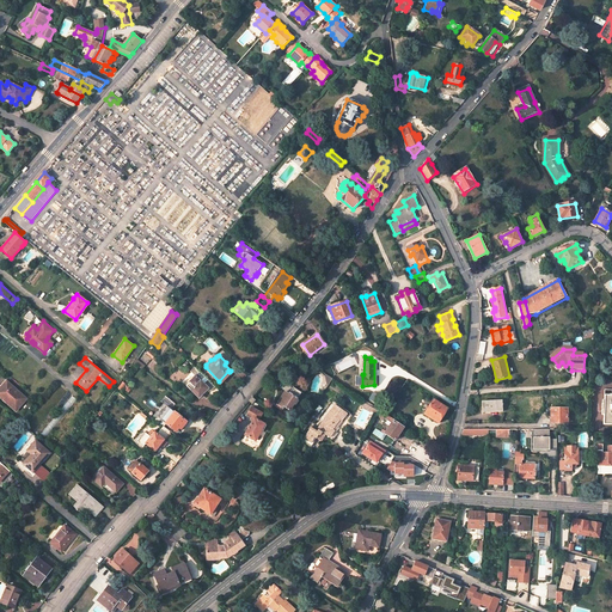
[(134,363),(144,371),(147,366),(138,359),(134,363)]
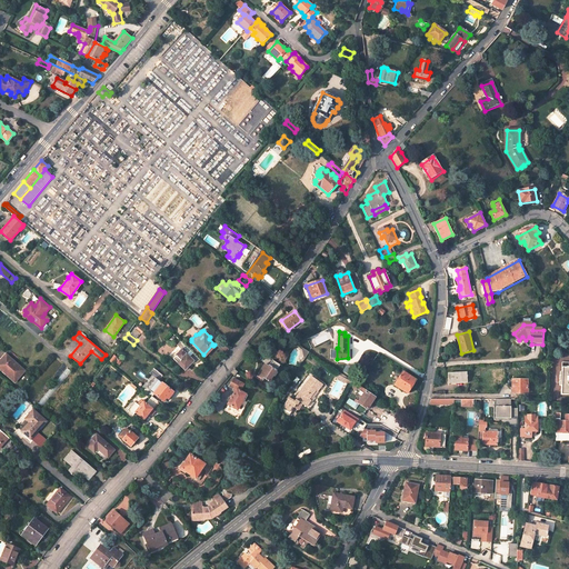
[(70,341),(66,349),(72,352),(77,345),(70,341)]
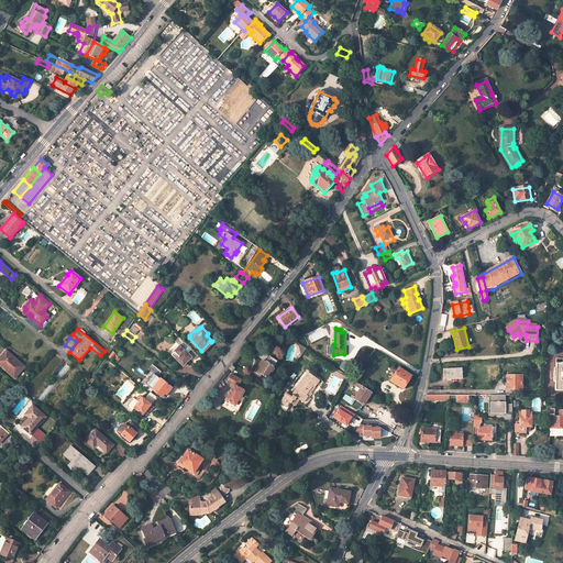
[(180,345),(172,354),(176,359),(180,364),(183,361),(186,363),(191,357),(195,361),(199,357),(179,338),(175,341),(180,345)]
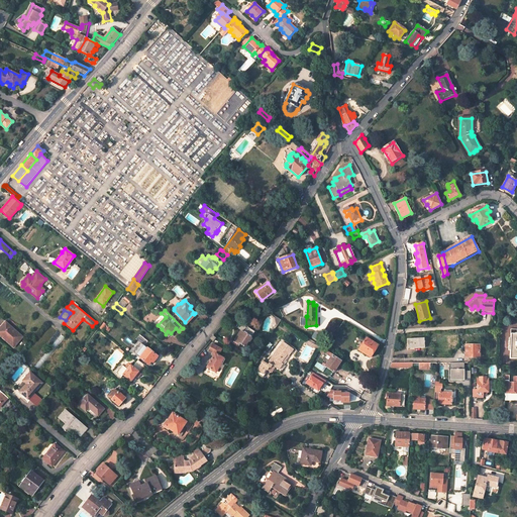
[(0,325),(0,334),(13,346),(22,336),(5,320),(0,325)]
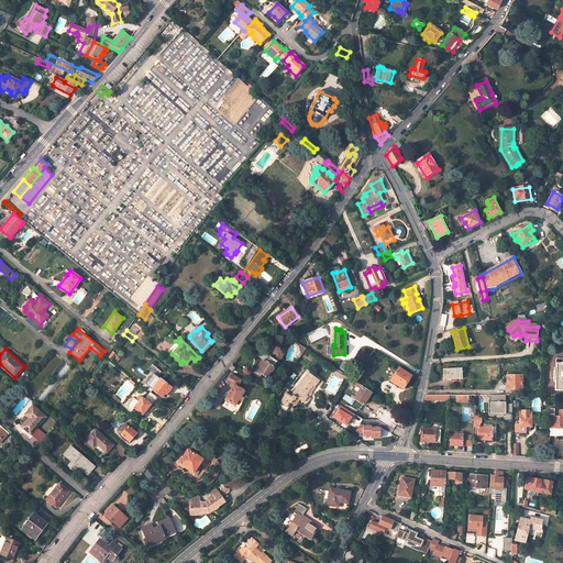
[(121,356),(113,350),(109,357),(111,360),(113,356),(119,361),(121,356)]
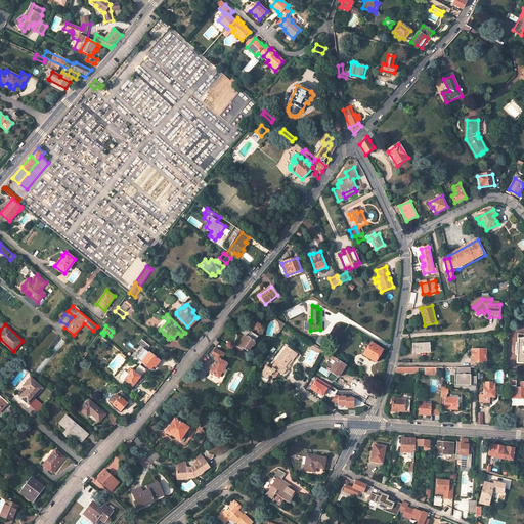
[(251,332),(248,338),(244,335),(242,339),(241,339),(236,345),(244,350),(245,348),(249,351),(252,346),(253,346),(255,343),(254,342),(258,336),(251,332)]
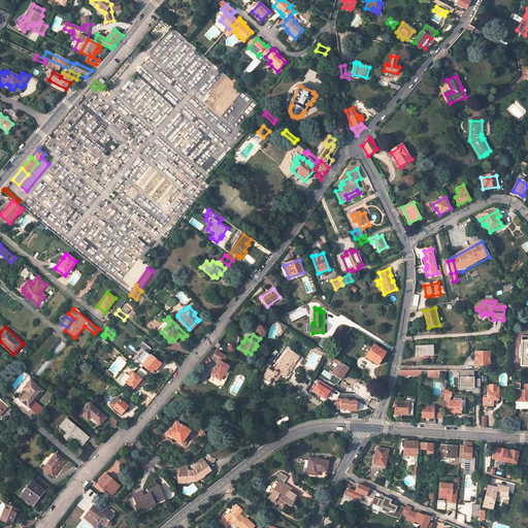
[(329,341),(323,337),(319,343),(325,348),(329,341)]
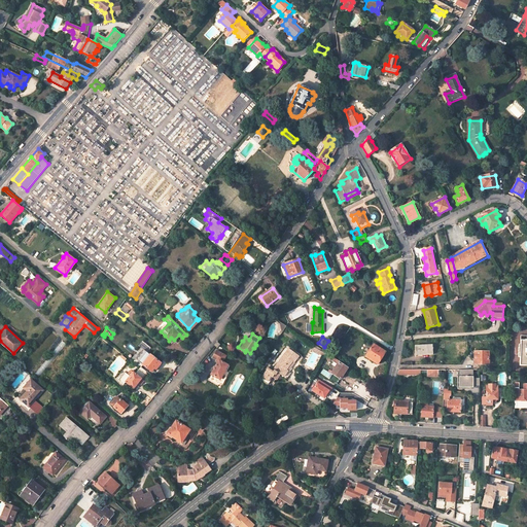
[(526,338),(521,338),(520,349),(518,349),(518,356),(520,357),(519,367),(526,366),(526,338)]
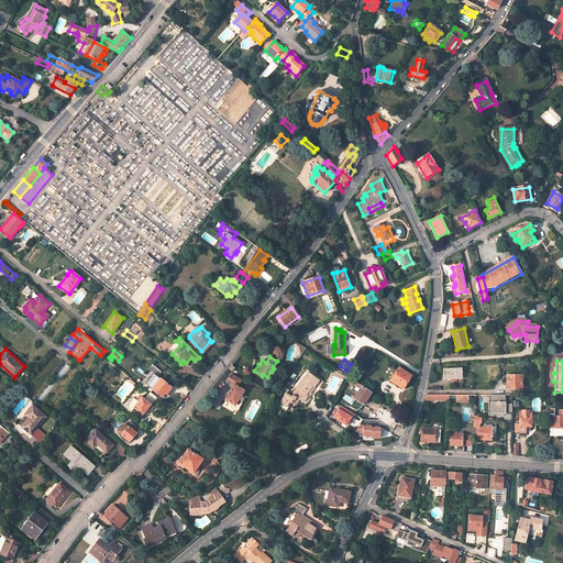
[(392,381),(404,388),(411,375),(399,367),(392,381)]
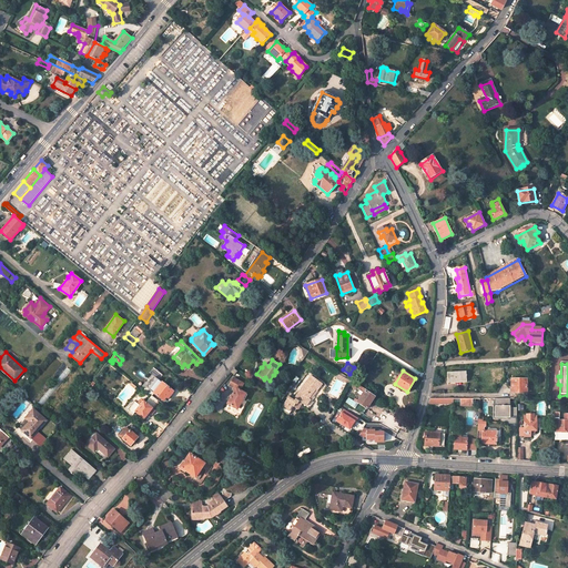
[(454,382),(454,384),(467,383),(466,373),(447,373),(448,382),(454,382)]
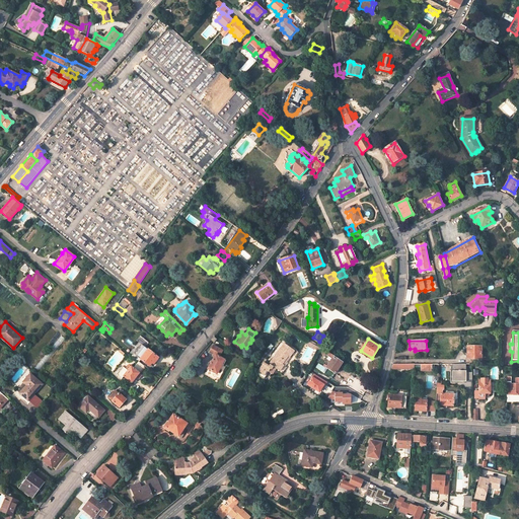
[(265,361),(261,367),(269,372),(269,371),(273,374),(277,368),(280,370),(284,365),(283,363),(289,356),(290,357),(295,350),(285,343),(269,364),(265,361)]
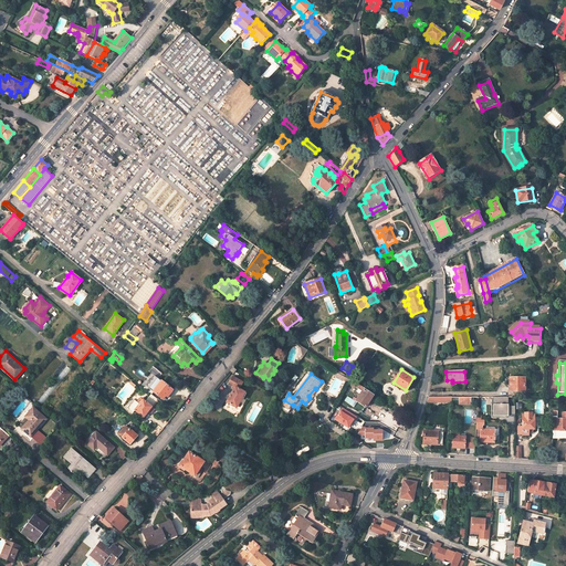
[(154,375),(144,388),(152,395),(153,391),(163,399),(167,392),(169,395),(173,390),(154,375)]
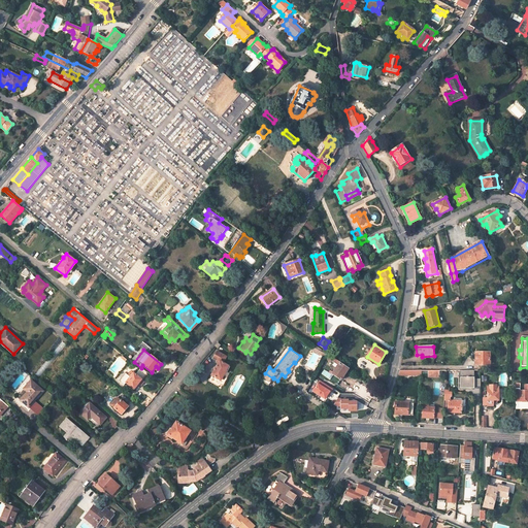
[(224,363),(227,357),(218,352),(213,358),(218,360),(217,362),(219,363),(211,374),(221,381),(229,366),(224,363)]
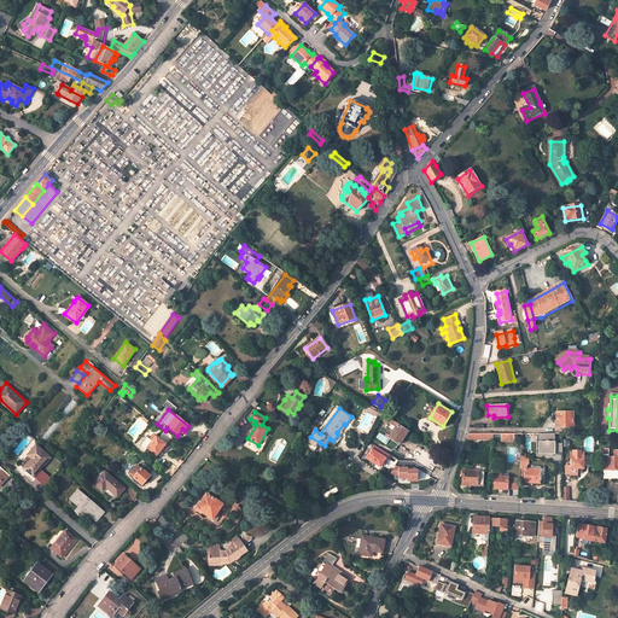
[(388,421),(391,424),(394,420),(384,413),(382,417),(380,419),(386,423),(388,421)]
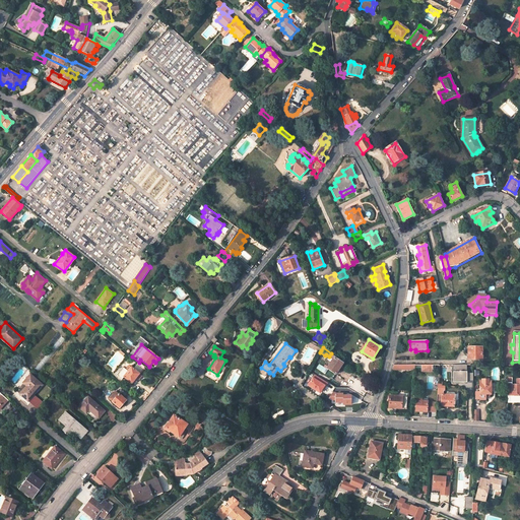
[(466,353),(466,360),(480,360),(480,347),(468,347),(467,353),(466,353)]
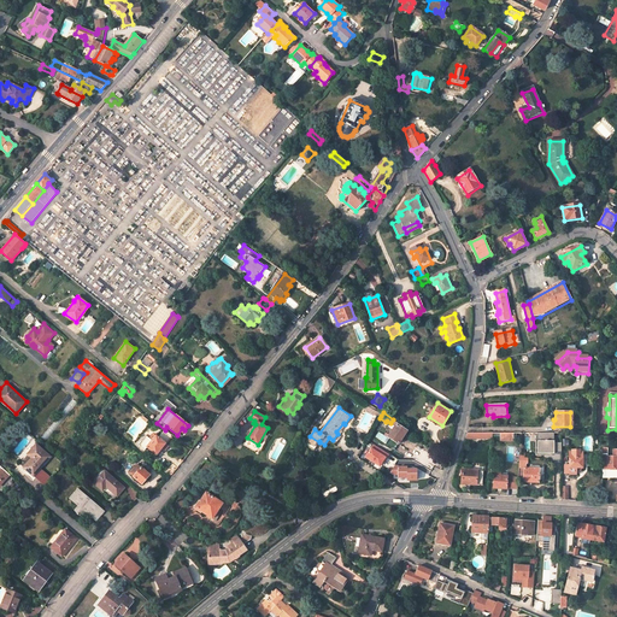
[(406,430),(397,423),(393,429),(386,440),(385,439),(383,441),(394,448),(406,430)]
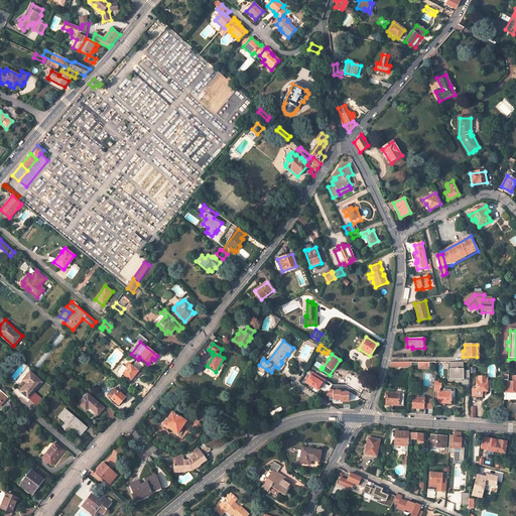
[(144,365),(138,360),(133,366),(129,363),(126,367),(123,365),(117,373),(121,377),(123,374),(131,380),(144,365)]
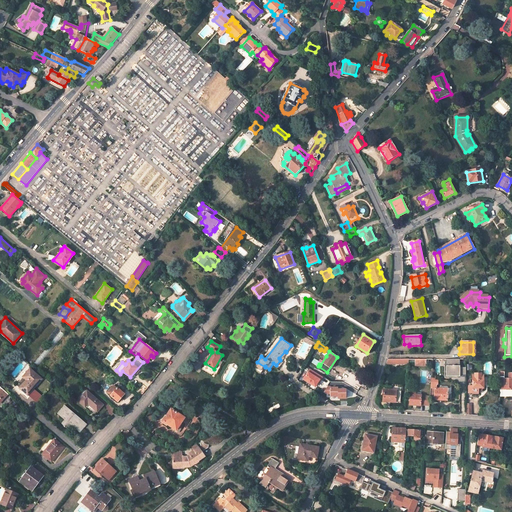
[(465,375),(465,360),(446,360),(446,366),(446,377),(459,377),(459,375),(465,375)]
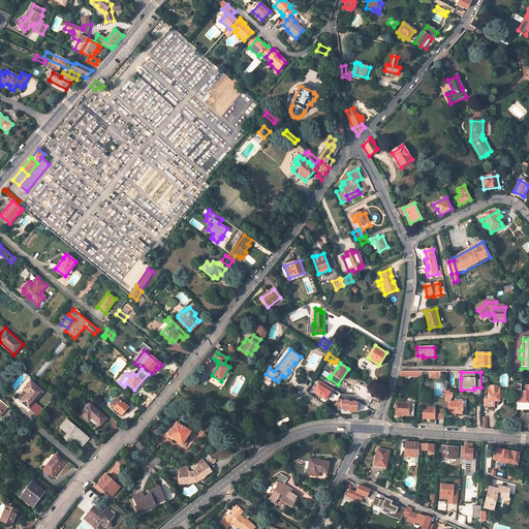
[(274,379),(266,374),(261,380),(270,385),(274,379)]
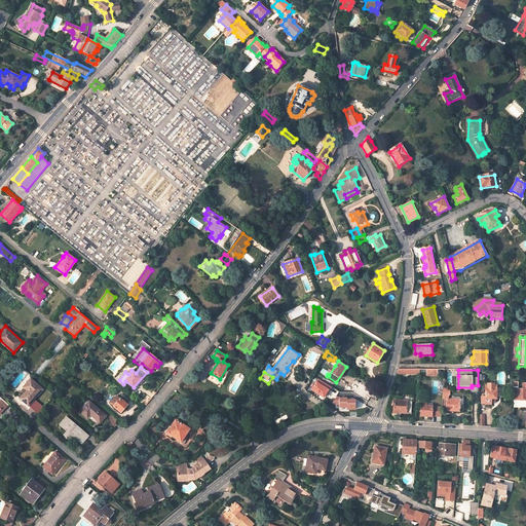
[(30,377),(15,393),(28,404),(42,387),(30,377)]
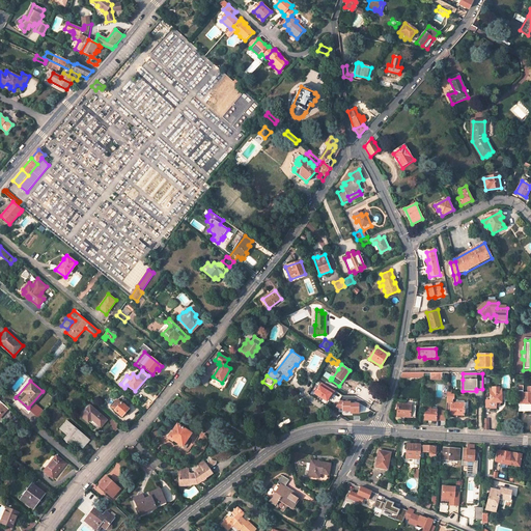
[(335,390),(322,382),(314,392),(327,400),(329,396),(331,393),(333,394),(335,390)]
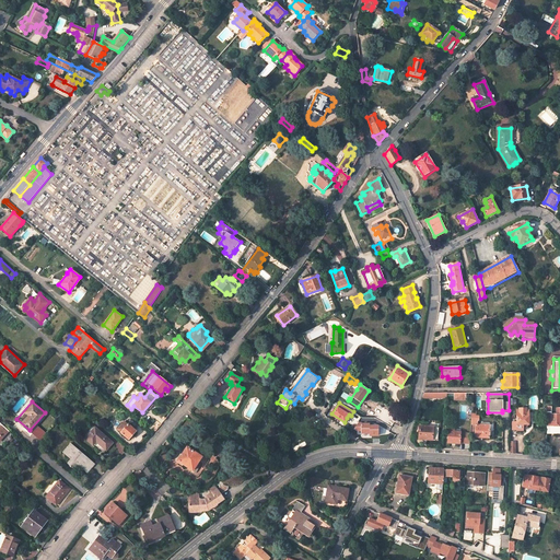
[(550,415),(550,407),(546,407),(546,409),(538,409),(538,412),(546,412),(546,433),(559,433),(559,426),(559,407),(556,407),(555,415),(550,415)]
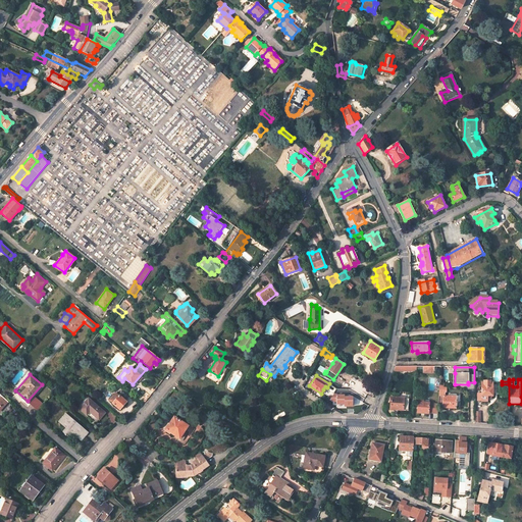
[(486,402),(491,397),(491,388),(491,383),(489,383),(489,382),(483,382),(483,383),(481,383),(481,395),(477,395),(477,403),(486,402)]
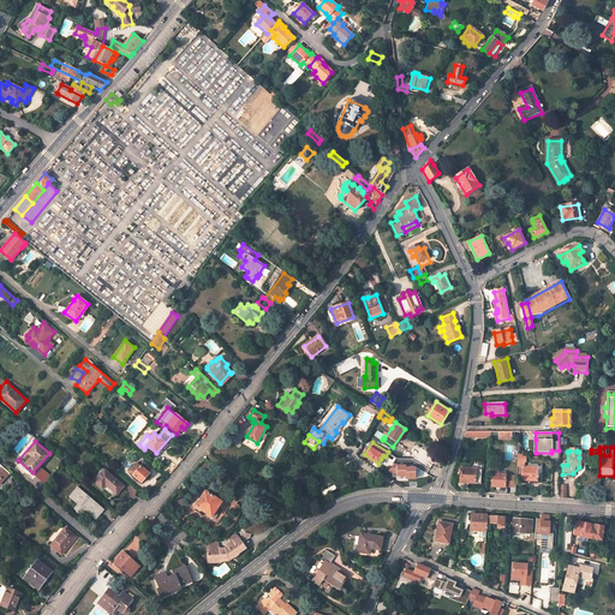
[(137,463),(130,471),(133,475),(142,482),(150,472),(148,470),(151,466),(145,461),(141,466),(137,463)]
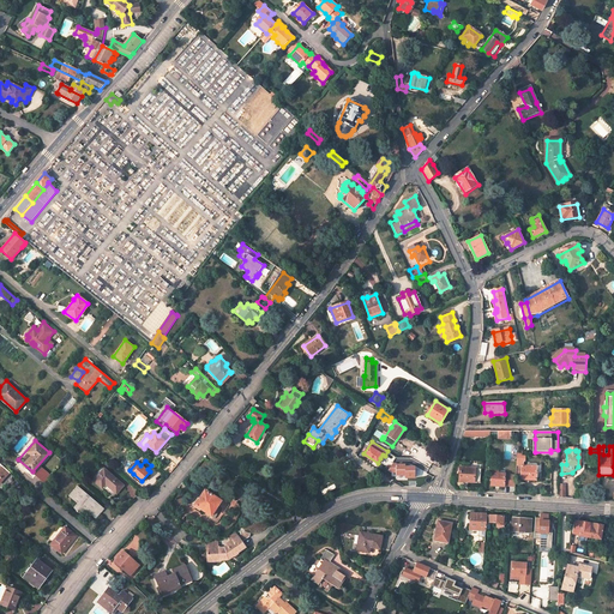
[(415,477),(415,468),(405,467),(405,464),(396,464),(396,463),(393,462),(389,470),(391,471),(396,471),(396,475),(405,475),(408,477),(415,477)]
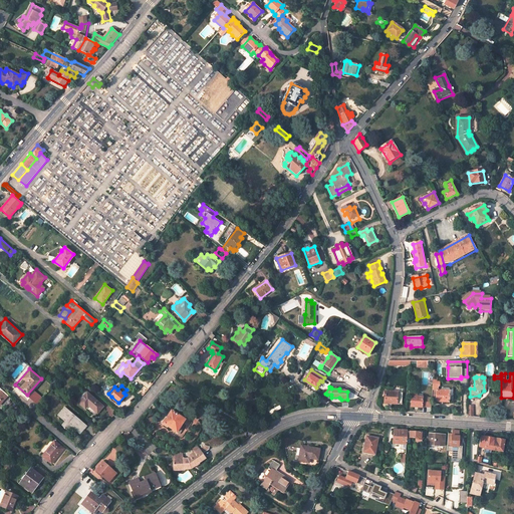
[(0,388),(0,404),(8,395),(0,388)]
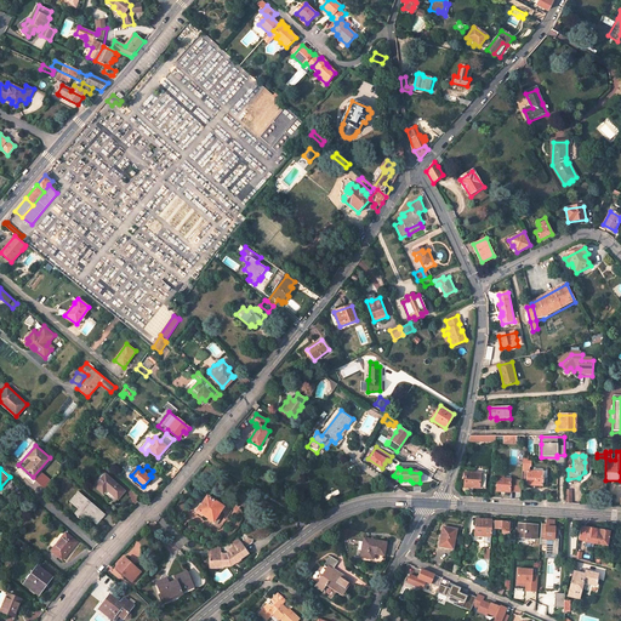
[(497,480),(495,480),(495,485),(497,485),(497,491),(510,493),(510,491),(522,493),(523,480),(511,480),(511,479),(505,479),(506,476),(499,474),(499,472),(493,472),(493,478),(497,478),(497,480)]
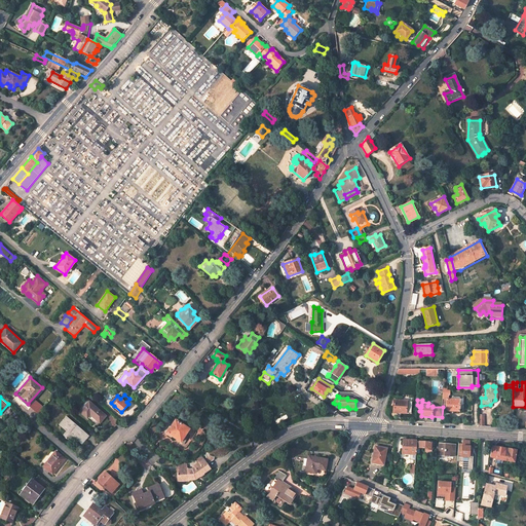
[(459,401),(449,400),(447,400),(446,411),(458,412),(459,401)]
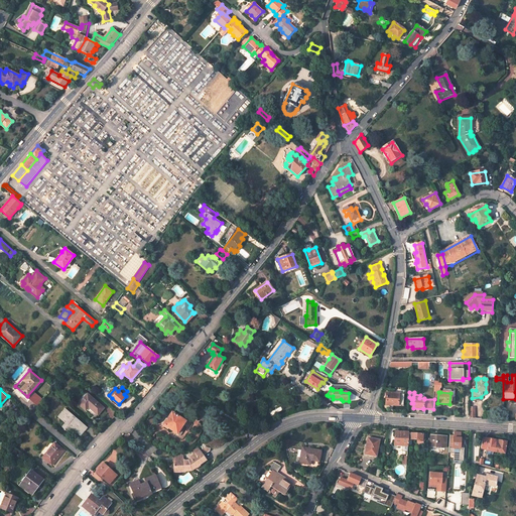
[(386,405),(398,405),(399,394),(387,393),(386,405)]
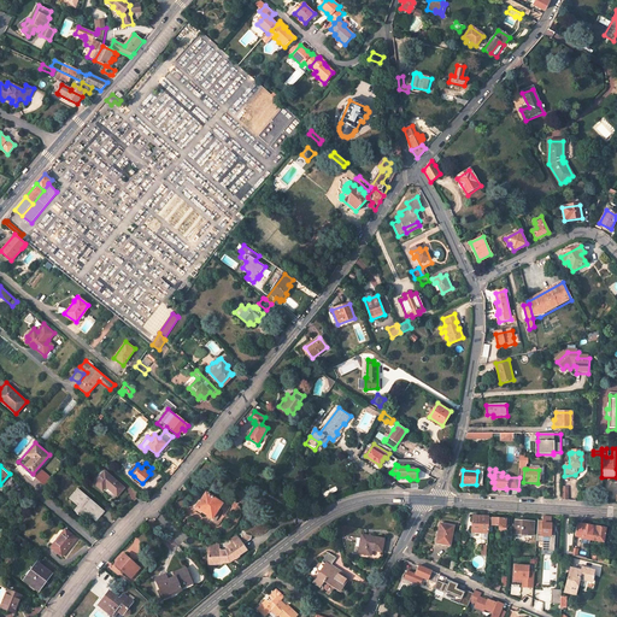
[(94,485),(113,501),(124,489),(105,471),(94,485)]
